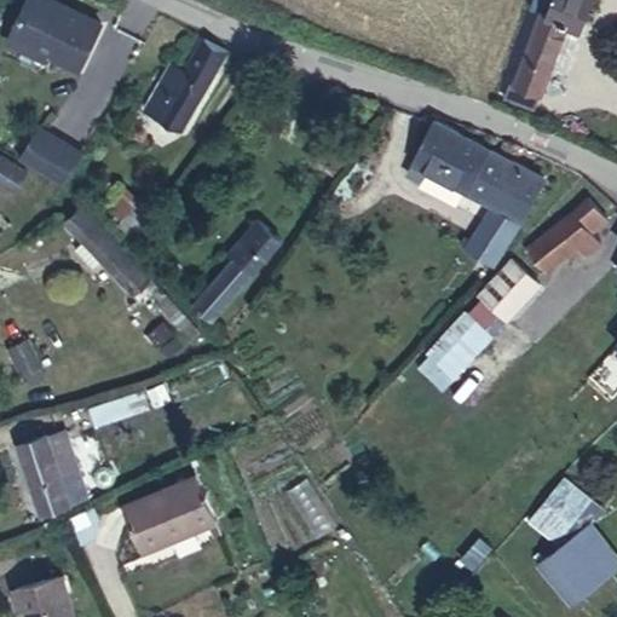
[(47,0),(27,0),(10,36),(78,70),(99,26),(47,0)]
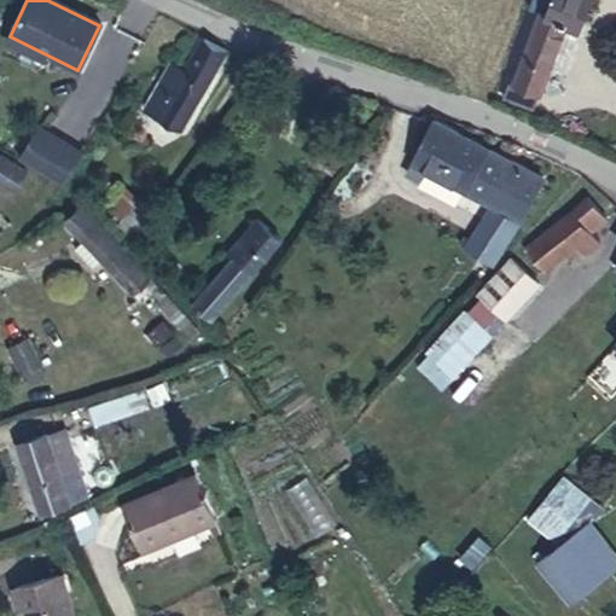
[(507,83),(501,99),(533,111),(547,71),(565,27),(579,32),(590,0),(534,0),(530,11),(539,13),(512,85),(507,83)]
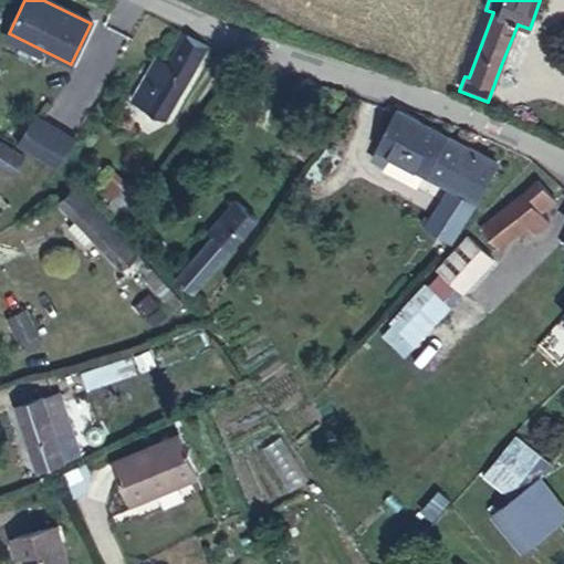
[(518,24),(501,65),(513,71),(530,29),(518,24)]
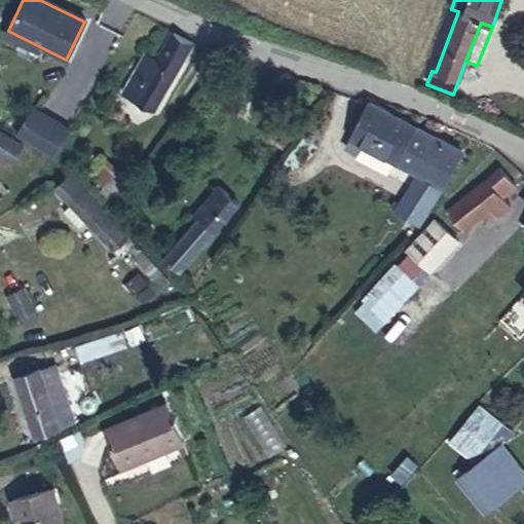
[(171,35),(155,61),(144,54),(121,94),(153,112),(192,45),(171,35)]
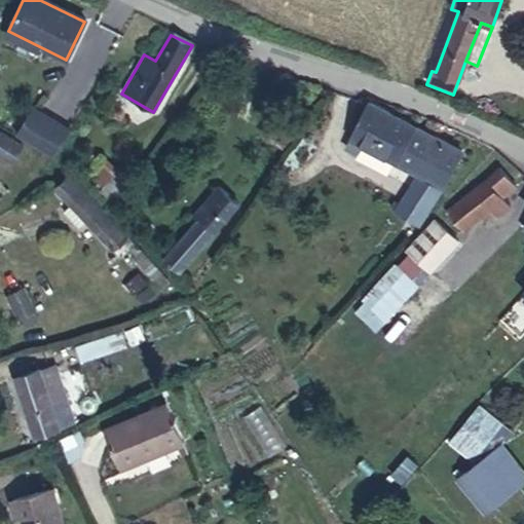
[(443,188),(462,152),(368,105),(344,148),(356,155),(361,145),(443,188)]
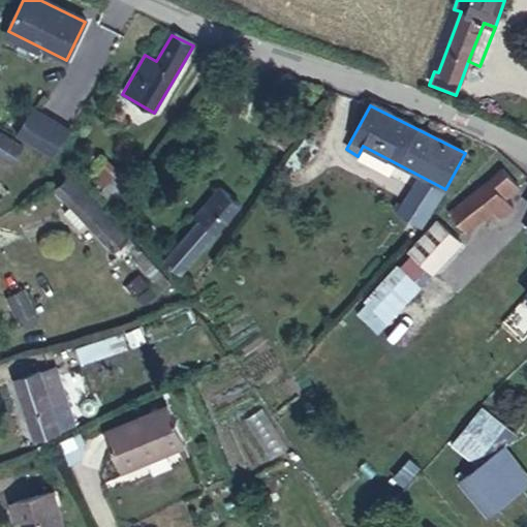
[(0,156),(12,164),(22,148),(0,133),(0,156)]
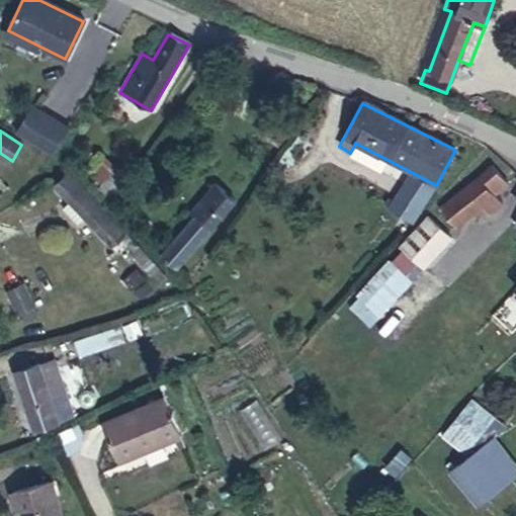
[(73,163),(84,150),(67,137),(54,152),(72,165),(73,163)]
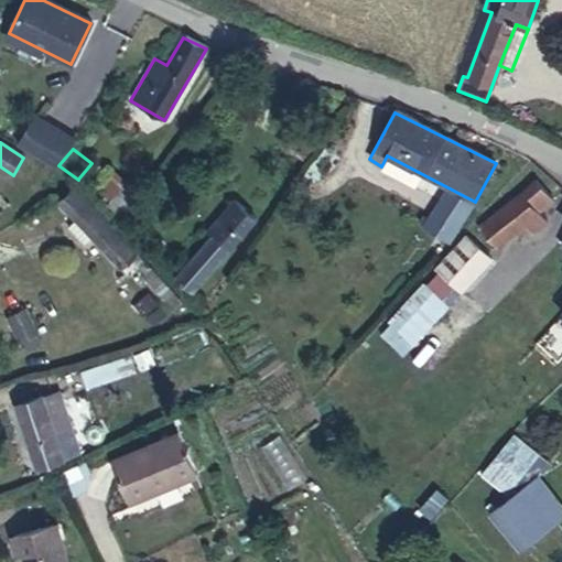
[(121,216),(139,195),(116,174),(101,190),(107,195),(104,200),(121,216)]
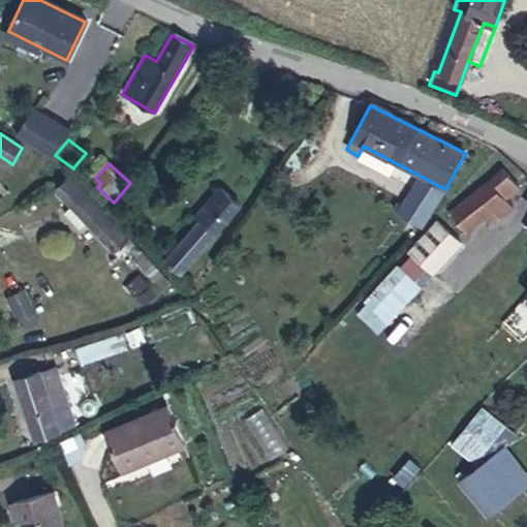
[(517,189),(501,172),(489,181),(505,199),(517,189)]
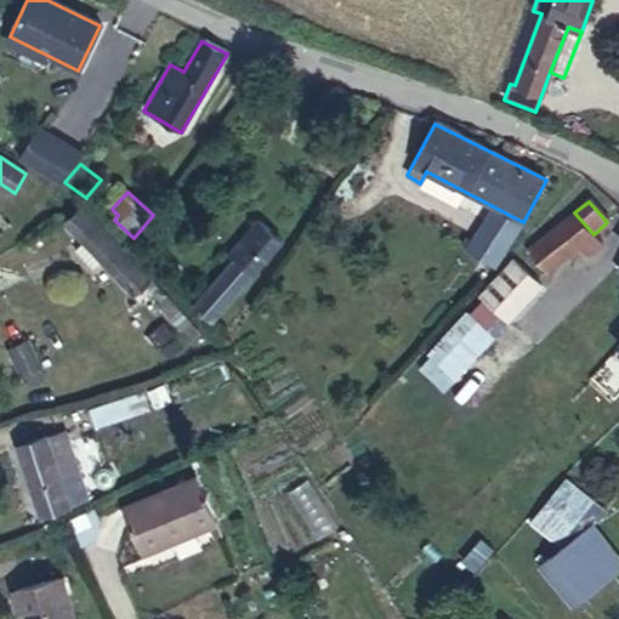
[(200,334),(83,208),(64,225),(83,244),(74,251),(91,271),(101,263),(141,306),(152,295),(160,304),(162,310),(192,341),(200,334)]
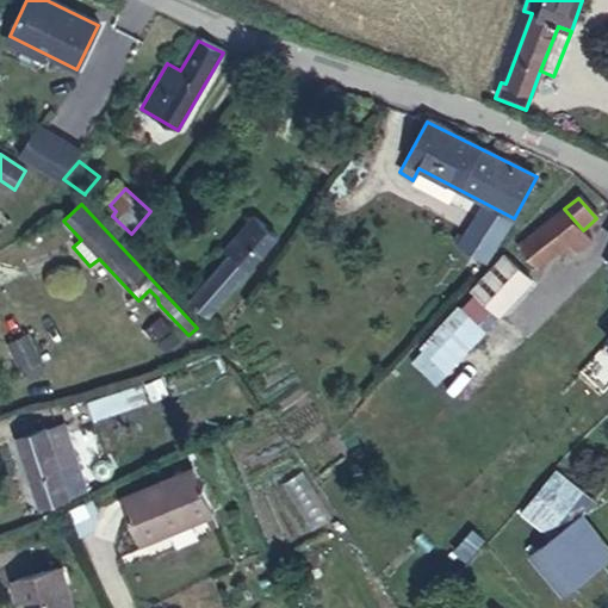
[(484,264),(510,223),(485,208),(459,247),(484,264)]
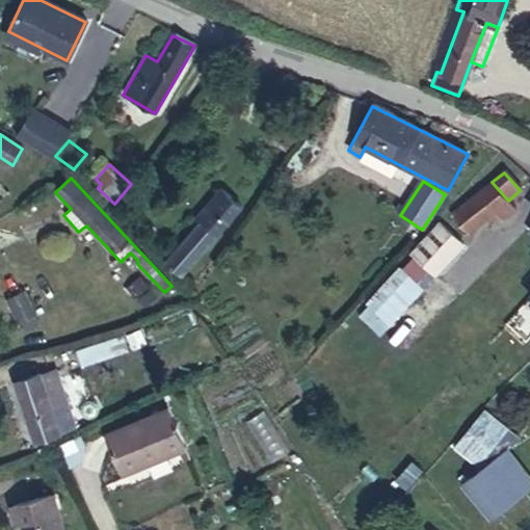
[(508,201),(492,182),(453,213),(468,233),(496,211),(503,219),(514,209),(508,201)]
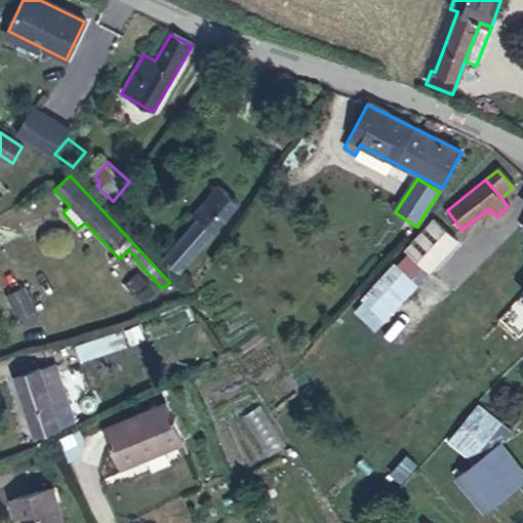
[(178,273),(238,204),(217,188),(192,217),(196,220),(162,260),(178,273)]
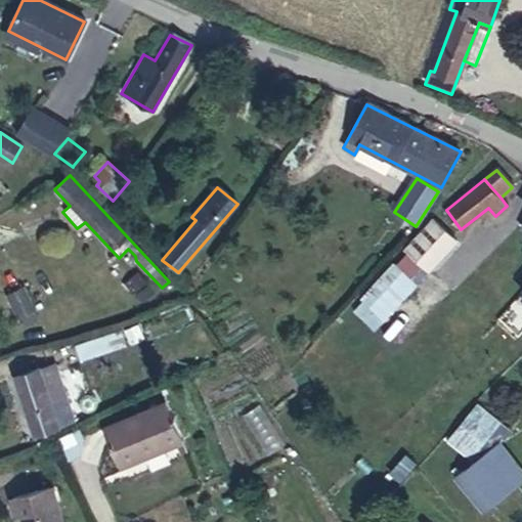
[(455,242),(433,220),(405,252),(407,254),(420,265),(428,272),(455,242)]
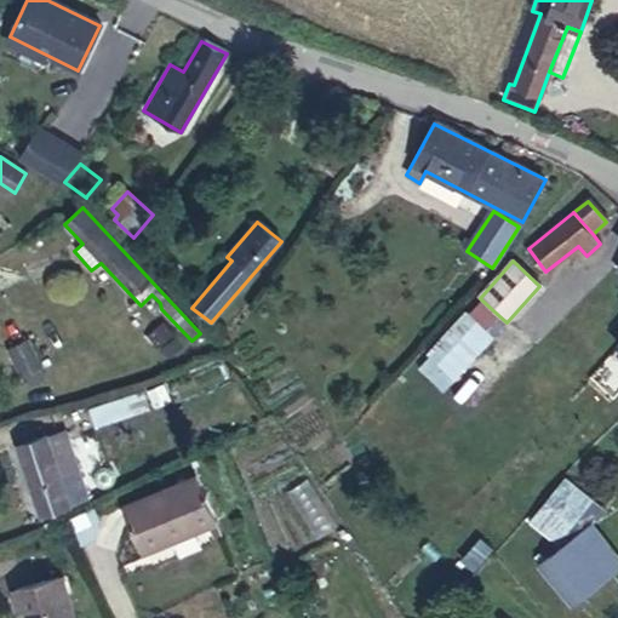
[(497,314),(482,301),(444,342),(459,356),(497,314)]
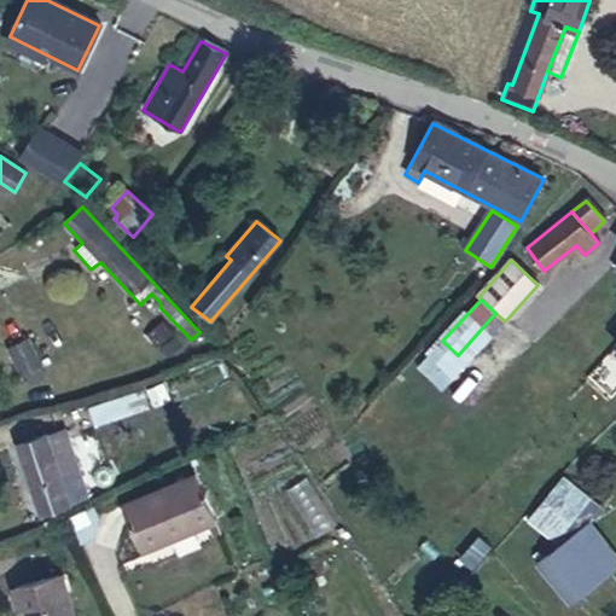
[(173,335),(162,324),(149,337),(160,348),(173,335)]
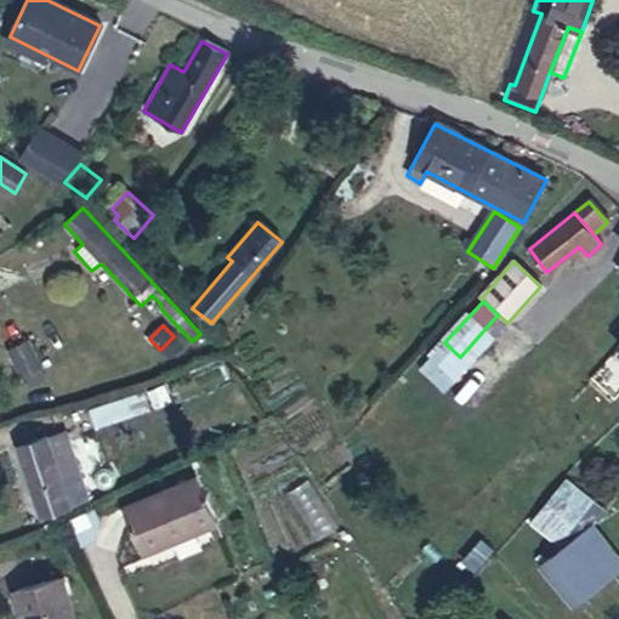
[(213,353),(202,336),(192,344),(203,358),(213,353)]
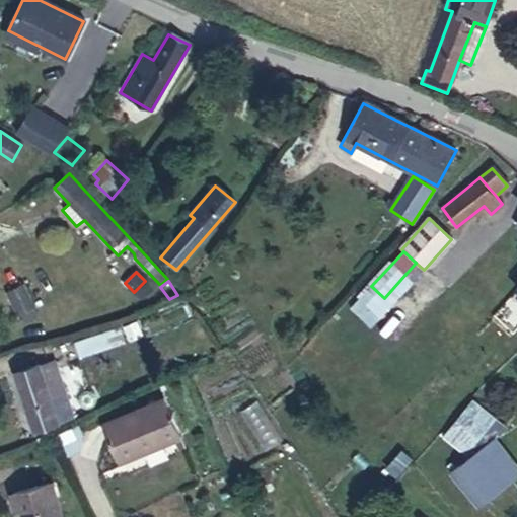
[(41,305),(29,282),(7,293),(18,315),(41,305)]
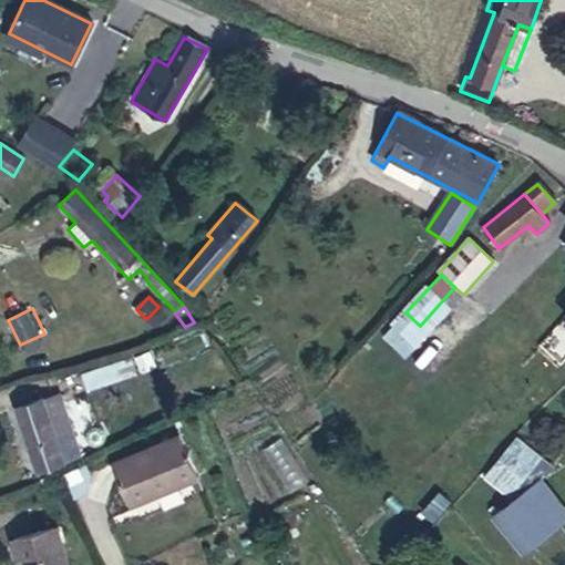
[(135,377),(130,359),(81,375),(88,391),(135,377)]
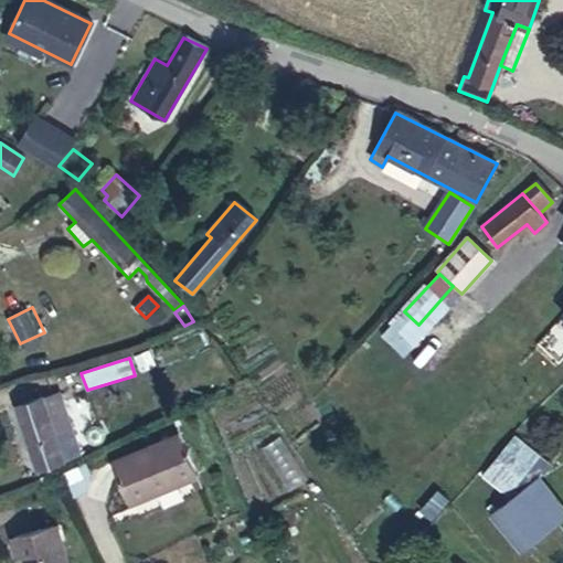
[(65,461),(64,458),(80,454),(60,394),(44,397),(44,396),(16,405),(35,471),(65,461)]
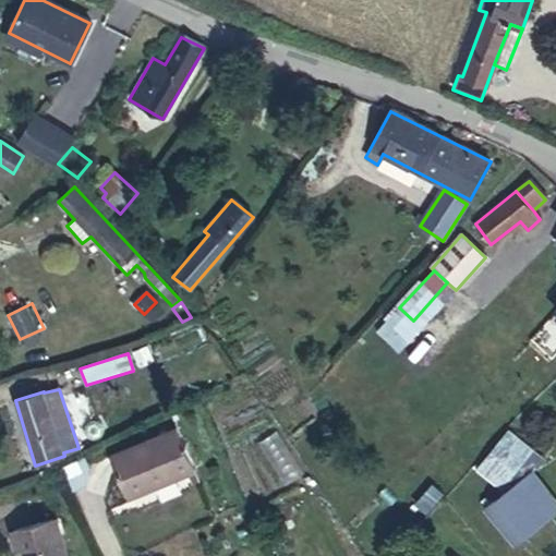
[(193,470),(176,430),(110,457),(128,498),(193,470)]
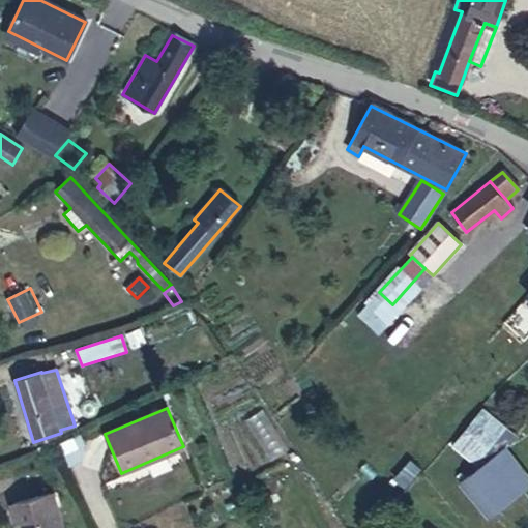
[(475,429),(489,440),(499,427),(480,412),(470,424),(475,429)]
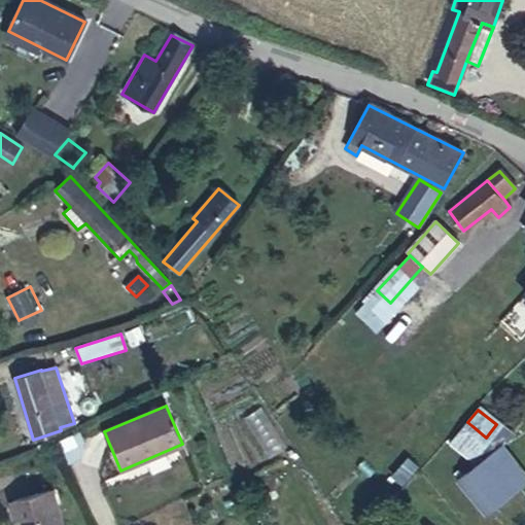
[(456,447),(473,426),(467,422),(451,443),(456,447)]
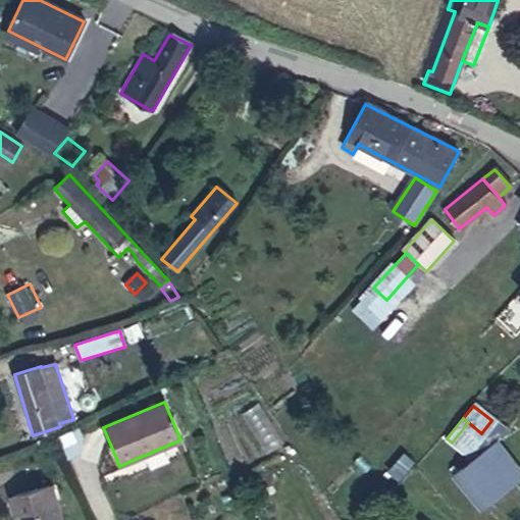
[(481,433),(468,422),(452,443),(465,453),(481,433)]
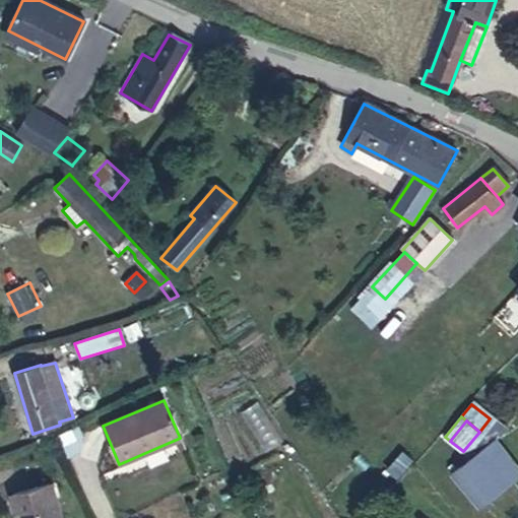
[(517,476),(517,471),(494,441),(452,474),(478,508),(517,476)]
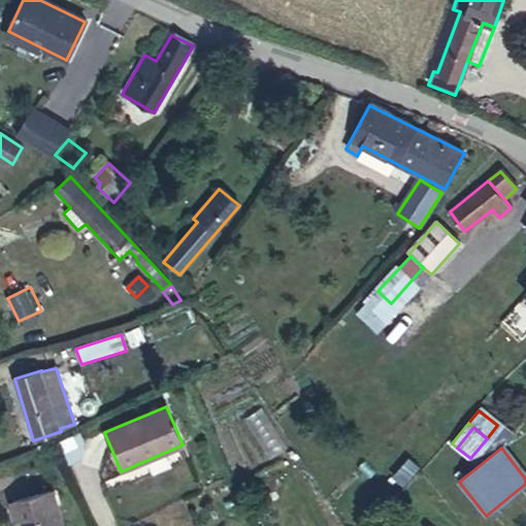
[(61,525),(52,492),(11,503),(17,525),(61,525)]
